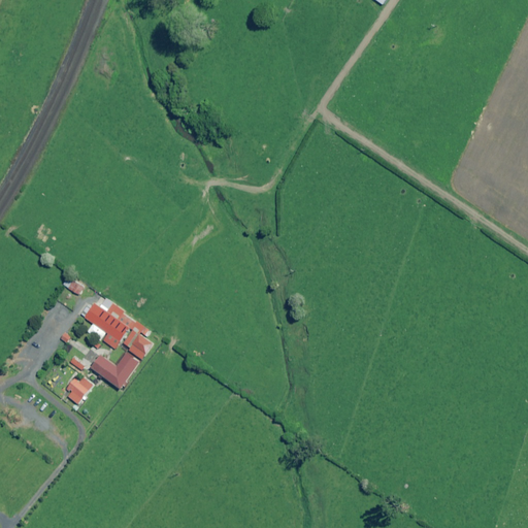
[(75,281),(70,289),(79,295),(85,287),(75,281)]
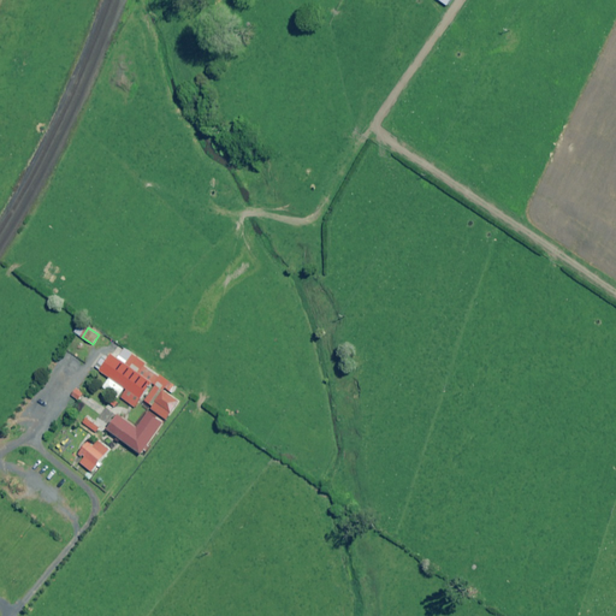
[(167,419),(179,401),(172,396),(173,392),(179,385),(163,374),(161,377),(146,366),(147,363),(132,354),(124,348),(117,359),(112,355),(100,371),(126,389),(120,397),(136,408),(140,402),(149,408),(152,409),(144,421),(142,419),(136,427),(120,415),(110,430),(142,454),(167,420),(167,419)]
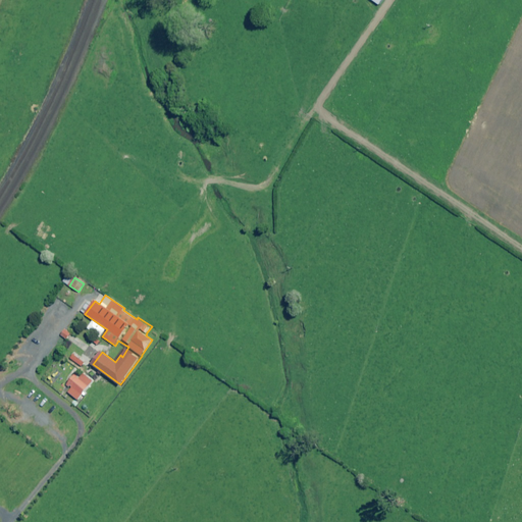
[(70,333),(65,328),(60,334),(66,340),(70,333)]
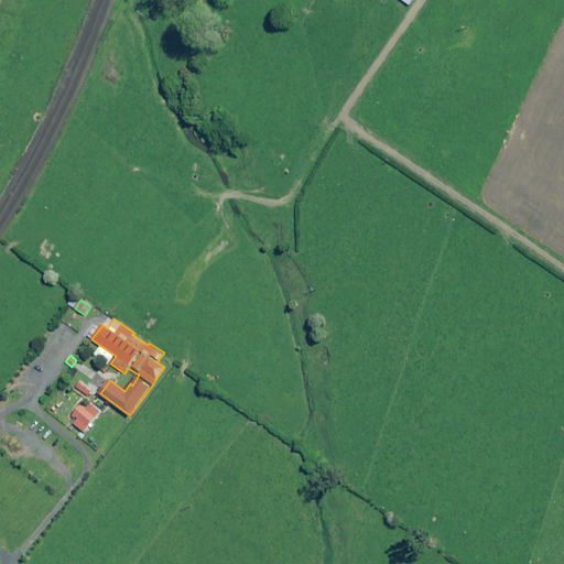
[(104,362),(99,369),(106,373),(110,367),(104,362)]
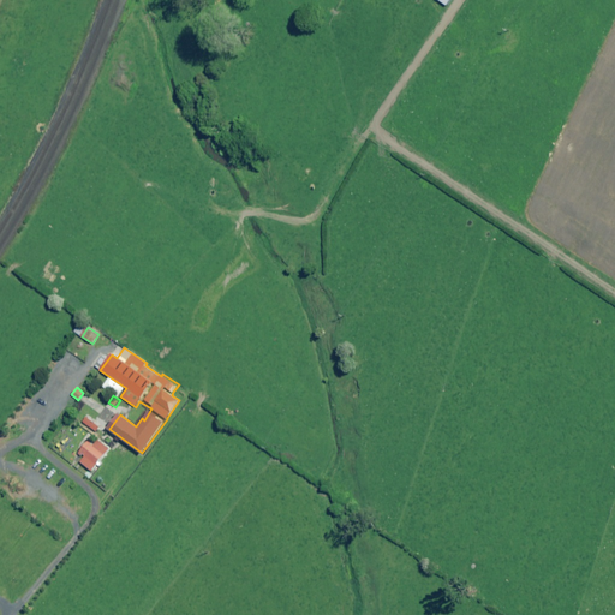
[(100,427),(85,417),(83,422),(96,431),(100,427)]
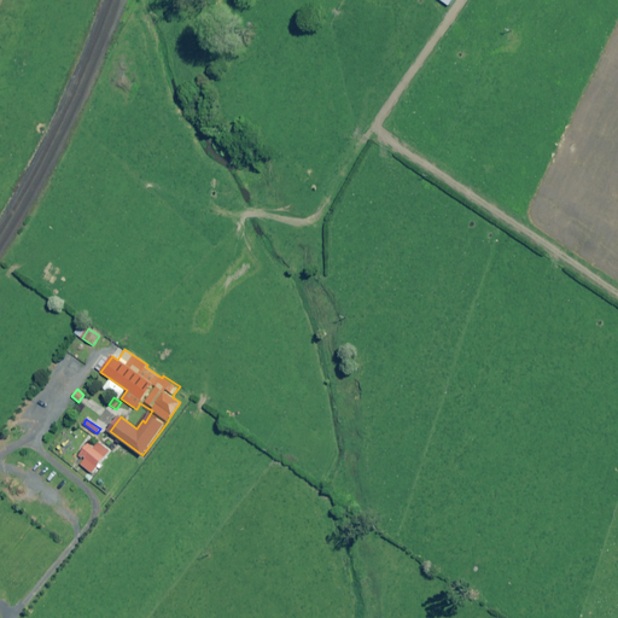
[(94,447),(89,443),(81,454),(87,459),(82,465),(93,473),(110,450),(99,442),(94,447)]
